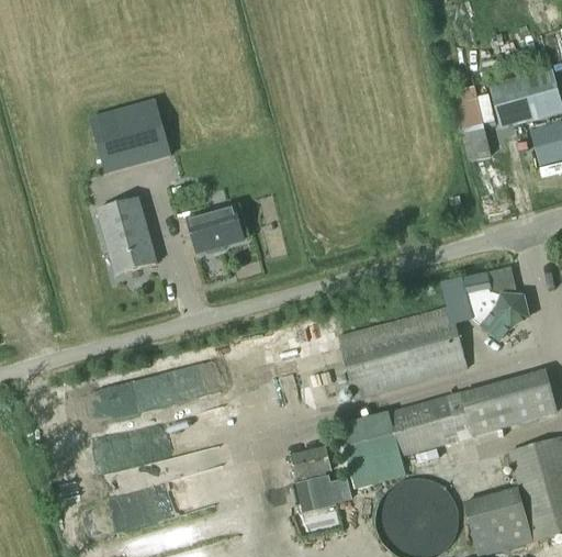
[(561,104),(551,65),(487,84),(501,126),(561,108),(561,104)]
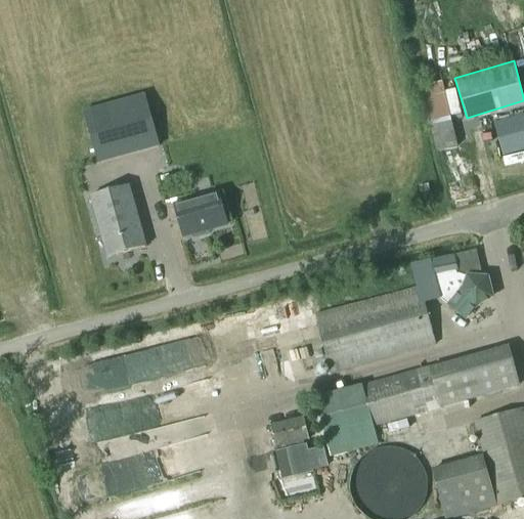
[(457,144),(442,80),(420,85),(428,125),(431,124),(436,148),(457,144)]
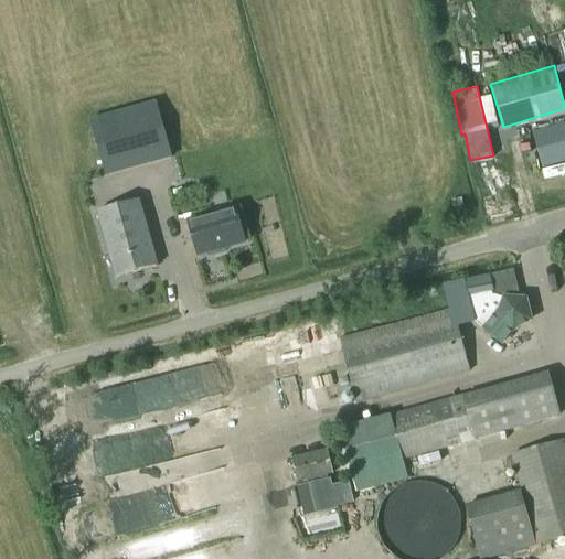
[(106,172),(170,154),(155,98),(91,116),(106,172)]
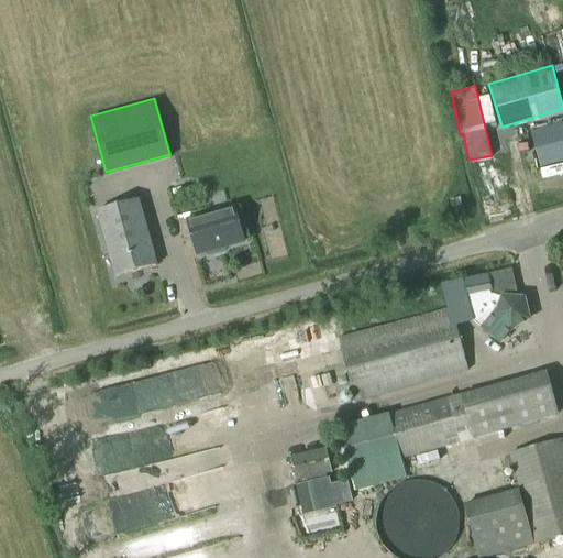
[(562,118),(531,127),(541,162),(547,161),(562,155),(562,118)]
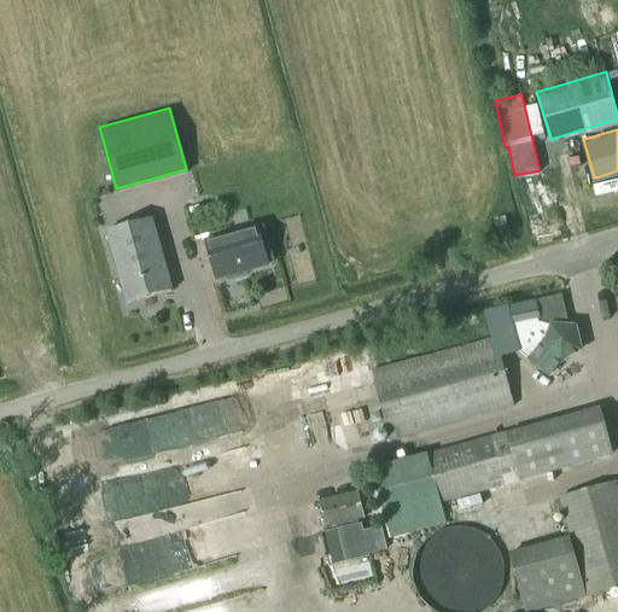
[(505,213),(494,216),(496,225),(506,221),(505,213)]
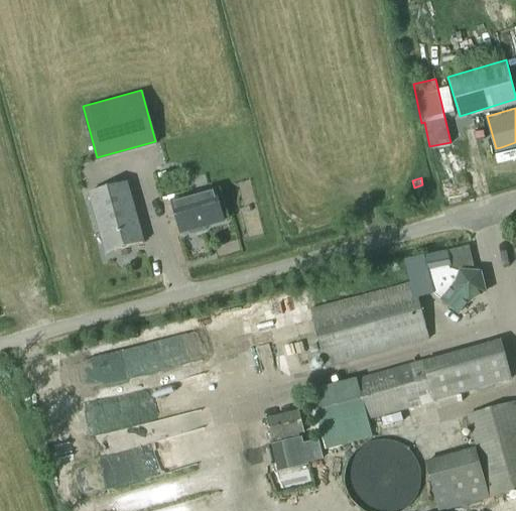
[(107,250),(142,240),(126,180),(90,190),(107,250)]
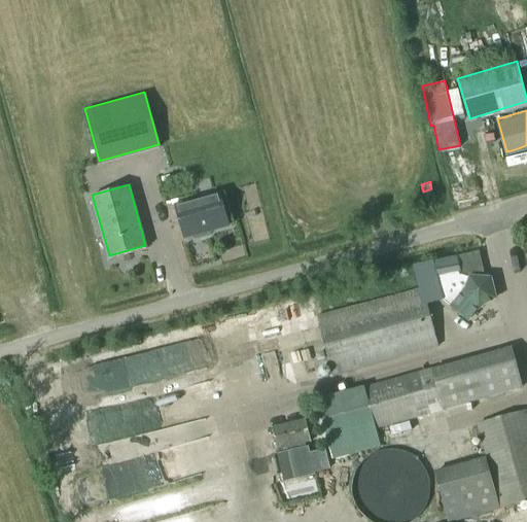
[(218,192),(175,203),(184,235),(188,234),(194,236),(208,232),(211,228),(226,222),(218,192)]
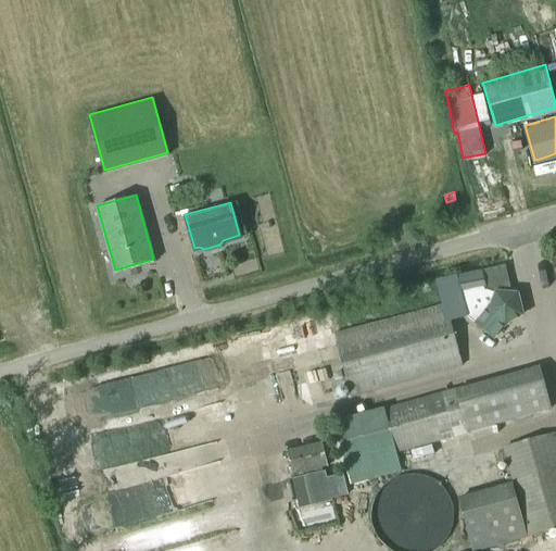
[(482,267),(437,278),(442,299),(462,295),(466,313),(476,320),(474,321),(494,338),(506,323),(522,312),(517,291),(496,290),(487,287),(482,267)]
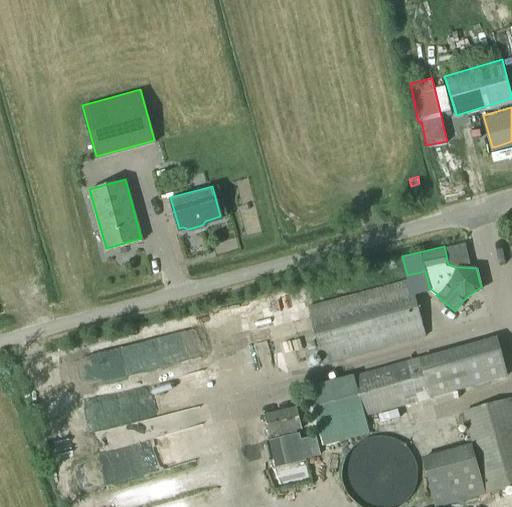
[(321,362),(421,335),(406,279),(305,306),(321,362)]
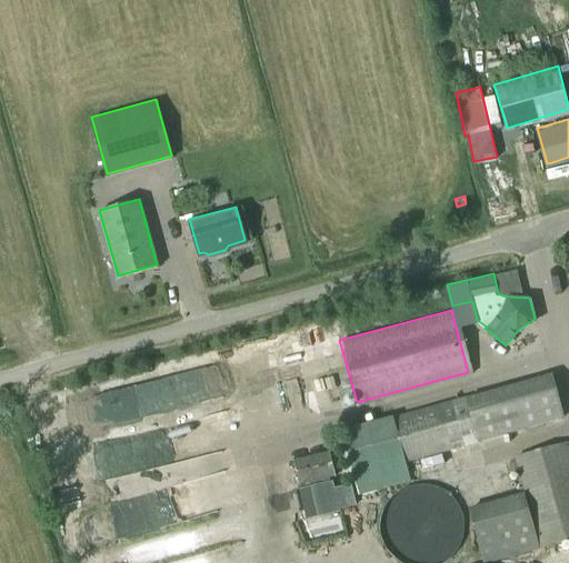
[(568,392),(563,370),(341,429),(359,493),(407,480),(401,459),(568,413),(568,392)]
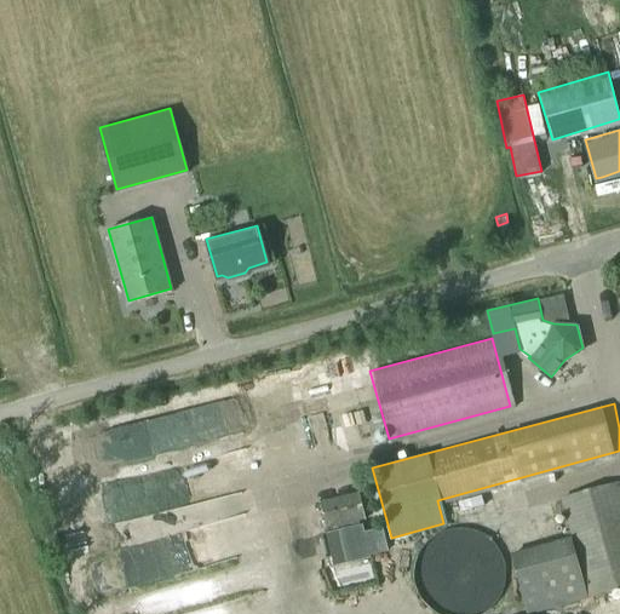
[(556,498),(566,537),(505,552),(521,612),(619,584),(619,510),(613,482),(556,498)]
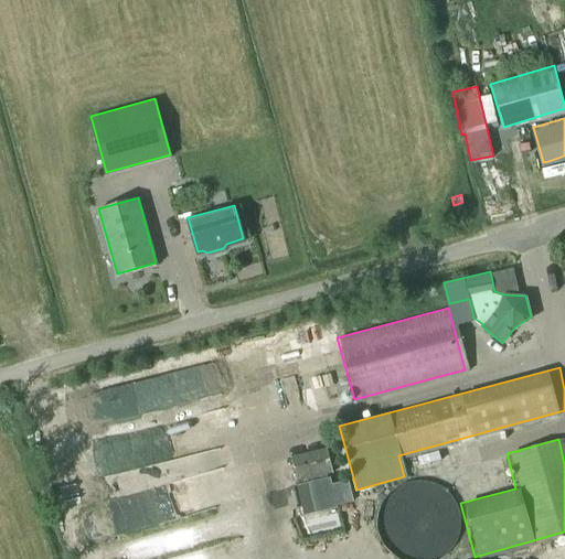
[(294,455),(299,481),(333,472),(327,448),(294,455)]
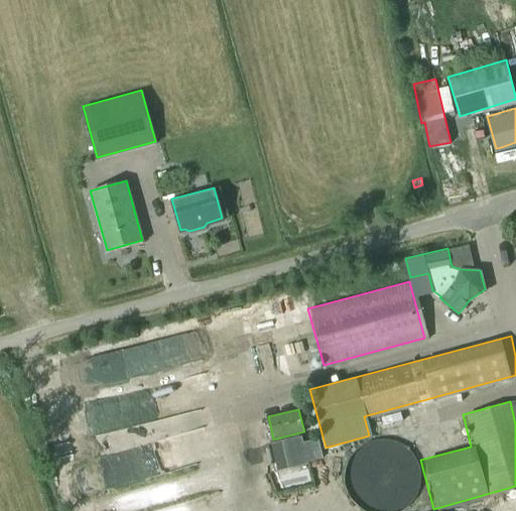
[(303,441),(302,434),(271,441),(277,470),(309,463),(308,461),(324,457),(319,437),(303,441)]
